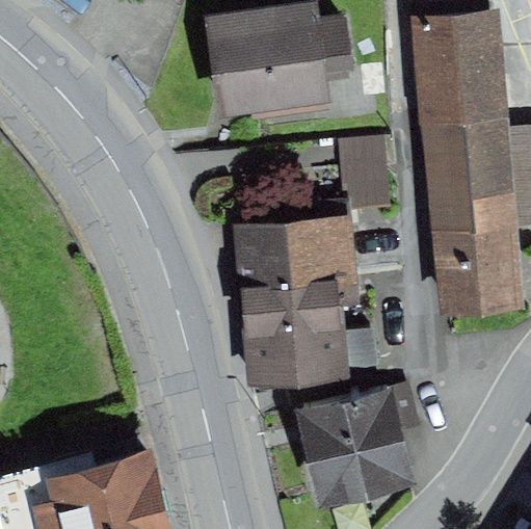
[(318,2),(204,18),(218,120),(332,104),(327,74),(351,71),(344,15),(320,18),(318,2)]
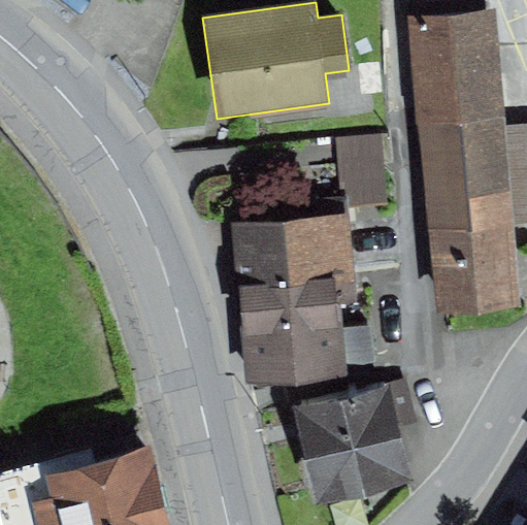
[(414,17),(422,108),(504,101),(495,9),(414,17)]
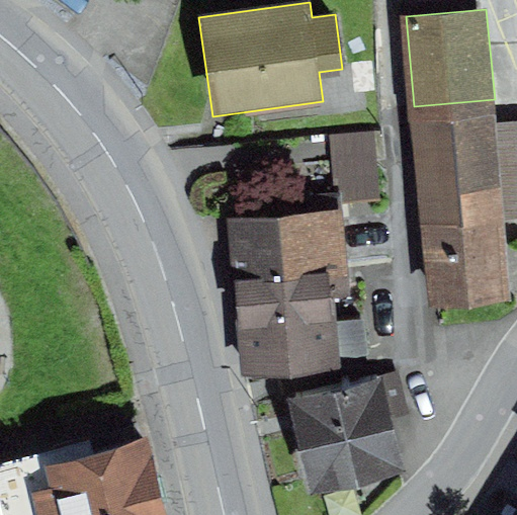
[(414,106),(423,224),(503,218),(516,217),(516,119),(497,120),(495,99),(414,106)]
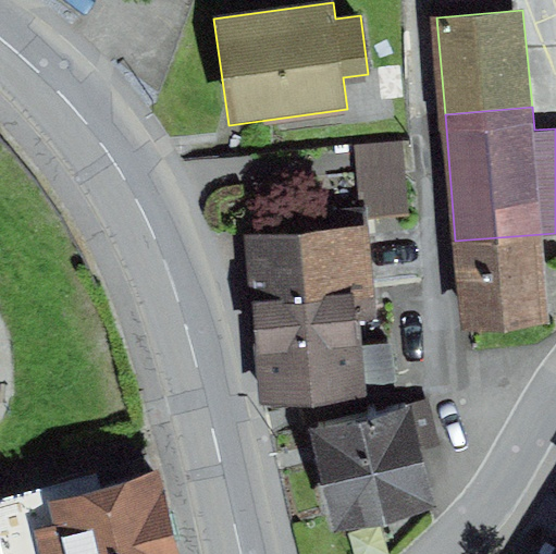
[(405,139),(354,143),(357,198),(368,197),(369,218),(411,214),(405,139)]
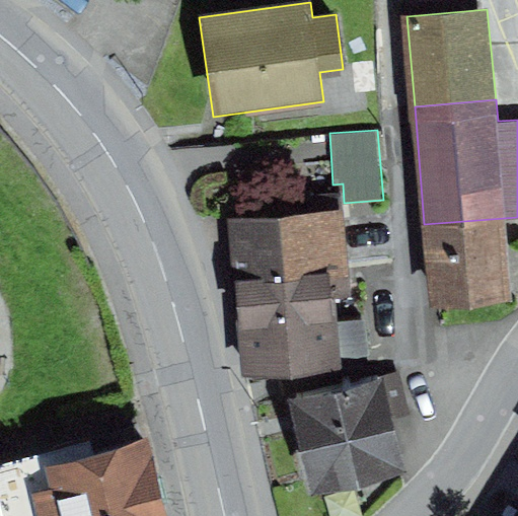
[(229,220),(234,284),(349,275),(344,211),(229,220)]
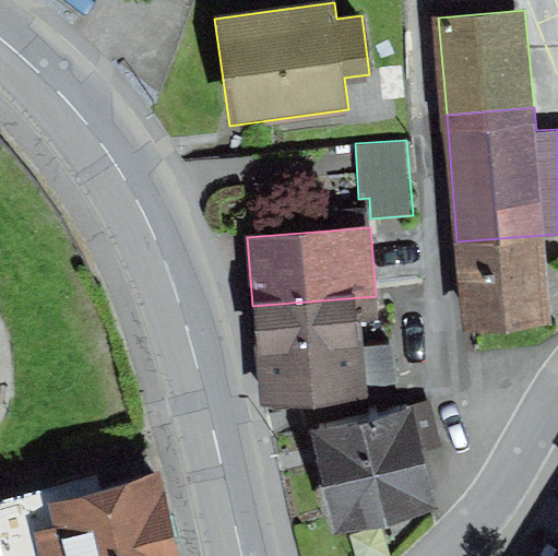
[(456,241),(459,331),(548,326),(543,235),(456,241)]
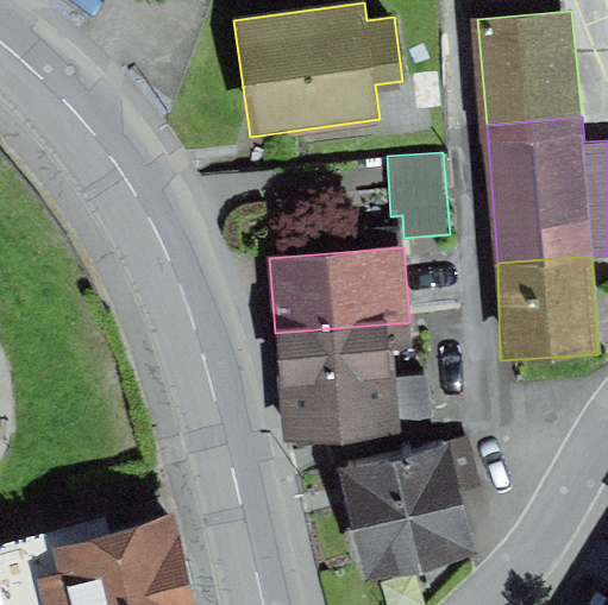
[(409,322),(275,333),(282,439),(396,433),(396,421),(394,377),(392,348),(412,347),(409,322)]
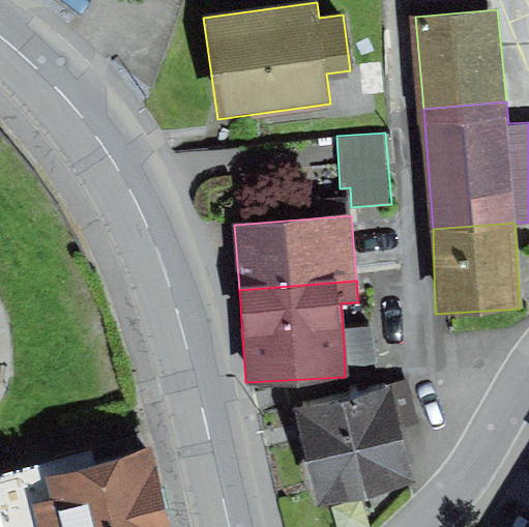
[(372,326),(343,328),(345,367),(375,364),(372,326)]
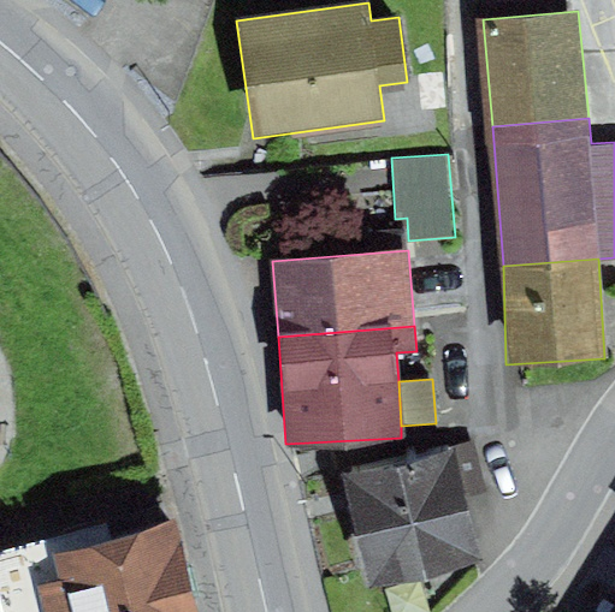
[(472,438),(337,471),(368,593),(483,564),(465,493),(485,488),(472,438)]
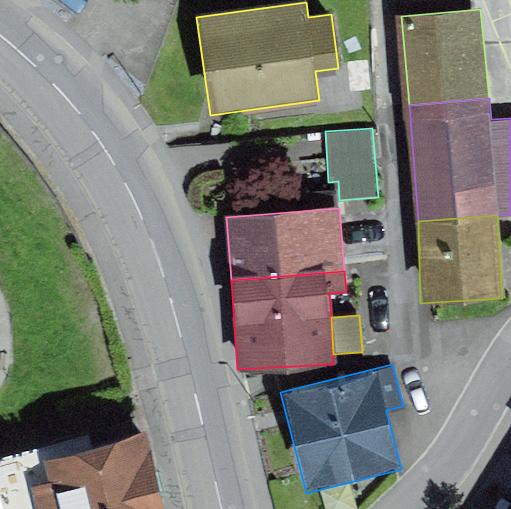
[(171,508),(147,407),(0,440),(0,497),(2,508),(171,508)]
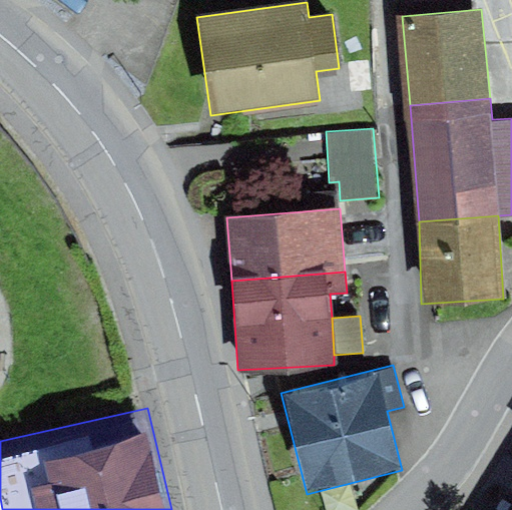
All buildings are outlined.
